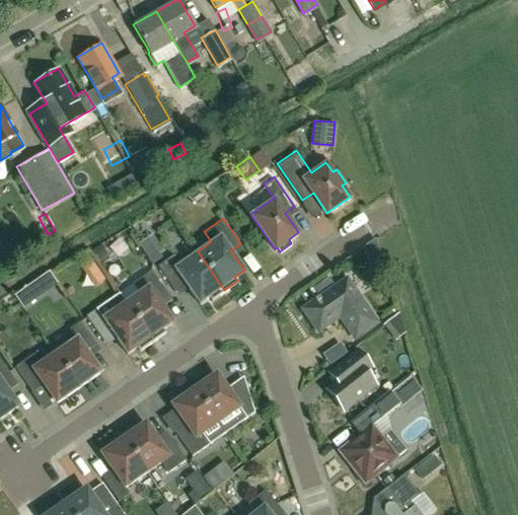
[(186,282),(199,301),(209,295),(211,299),(224,290),(198,251),(183,261),(176,250),(158,264),(175,289),(186,282)]
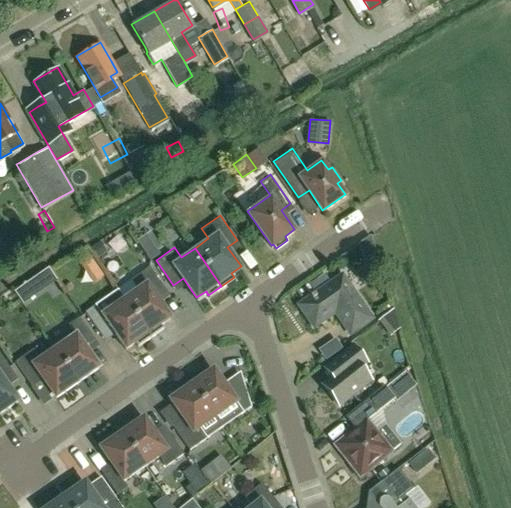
[(55,264),(22,289),(32,303),(66,278),(55,264)]
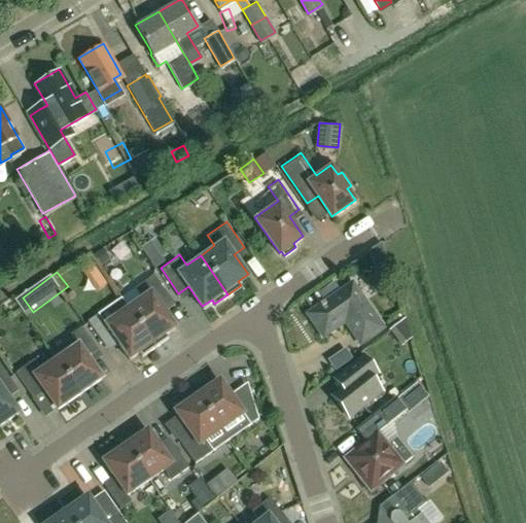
[(154,345),(168,336),(165,332),(175,325),(161,305),(171,298),(153,273),(135,285),(141,295),(128,306),(154,345)]
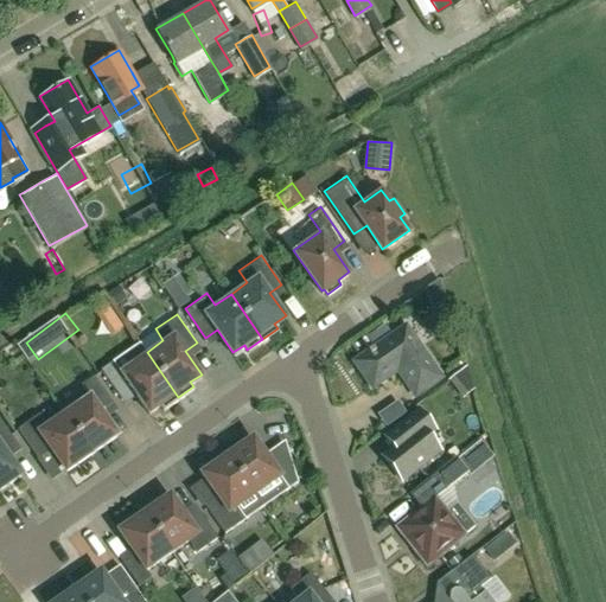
[(355,359),(371,384),(397,366),(414,392),(440,375),(404,324),(355,359)]
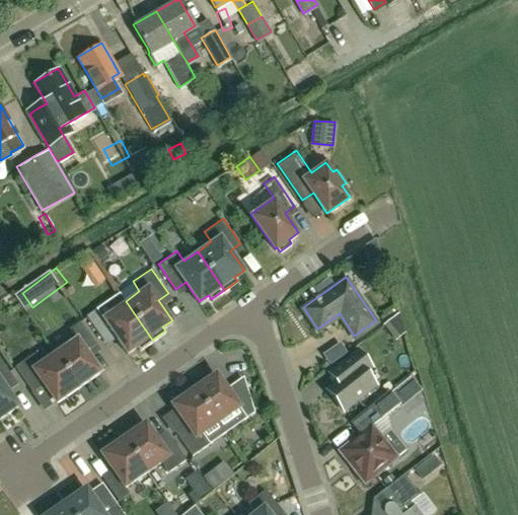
[(114,332),(127,352),(137,345),(139,349),(152,340),(126,301),(112,310),(104,300),(86,313),(102,339),(114,332)]
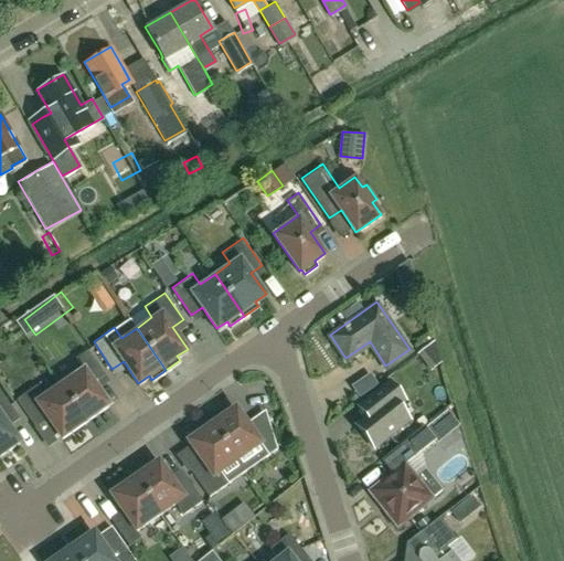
[(87,348),(75,356),(83,367),(59,383),(85,420),(109,403),(95,382),(106,374),(87,348)]
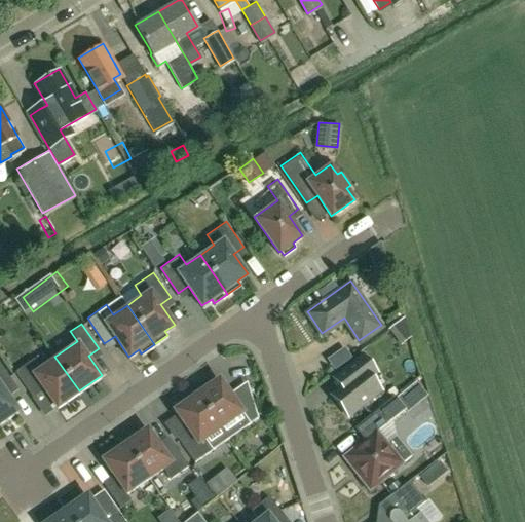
[(331,394),(347,414),(379,388),(367,372),(373,367),(362,352),(333,376),(340,385),(331,394)]
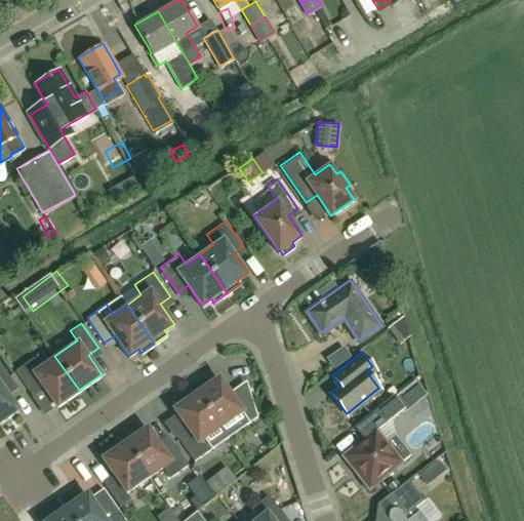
[(54,356),(40,365),(34,356),(15,368),(33,394),(43,387),(56,405),(79,390),(54,356)]
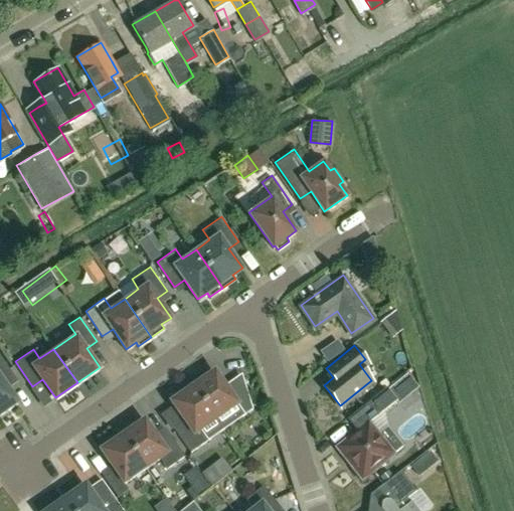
[(0,411),(18,400),(5,381),(14,374),(0,353),(0,411)]
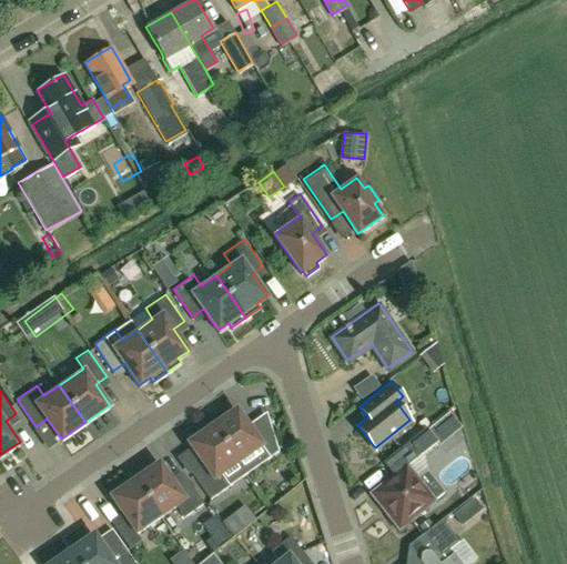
[(251,427),(236,406),(212,424),(245,472),(277,450),(267,416),(251,427)]
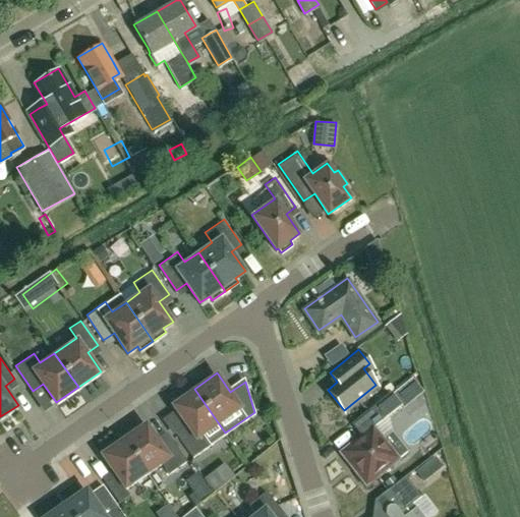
[(225,433),(194,389),(172,404),(185,423),(175,431),(192,455),(211,443),(225,433)]
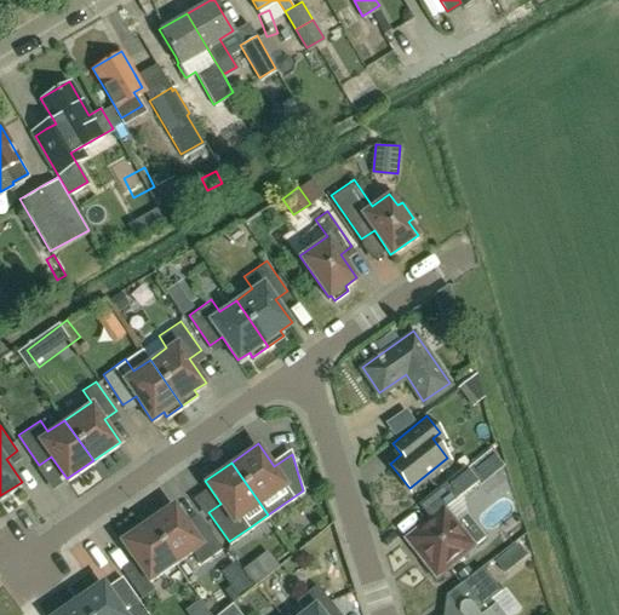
[(464,464),(440,483),(452,499),(477,480),(464,464)]
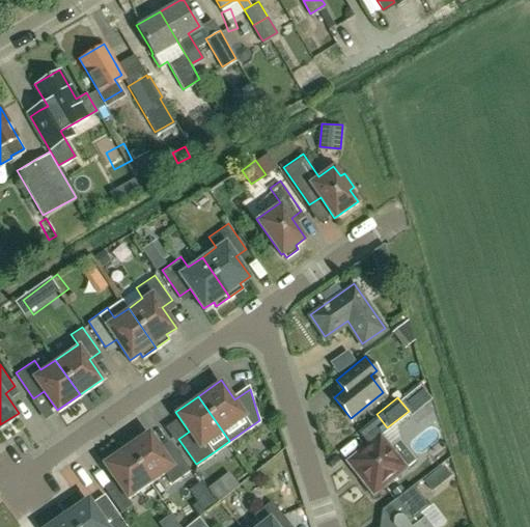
[(171,481),(190,468),(172,443),(162,449),(148,431),(126,446),(149,480),(164,471),(171,481)]
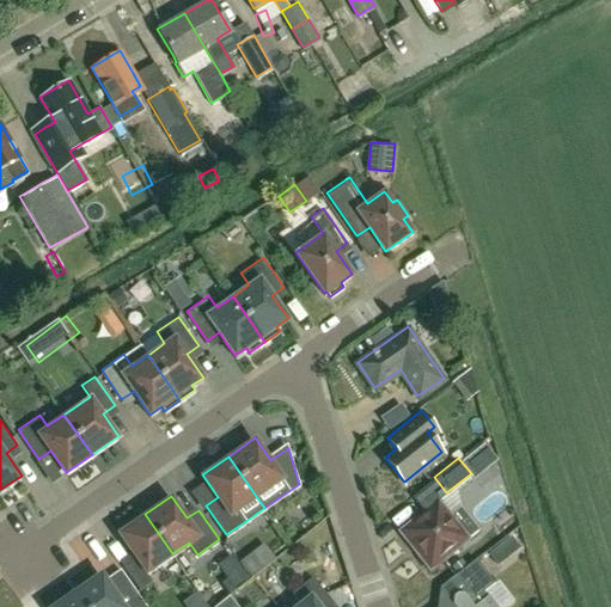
[(437,500),(399,529),(429,566),(466,537),(437,500)]
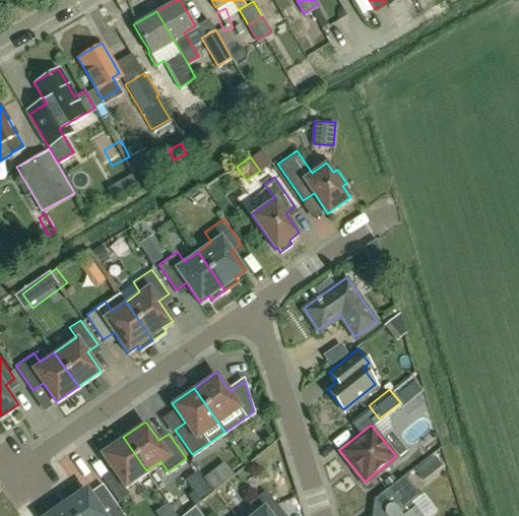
[(118,499),(128,492),(124,486),(146,470),(123,437),(101,452),(114,471),(104,478),(118,499)]
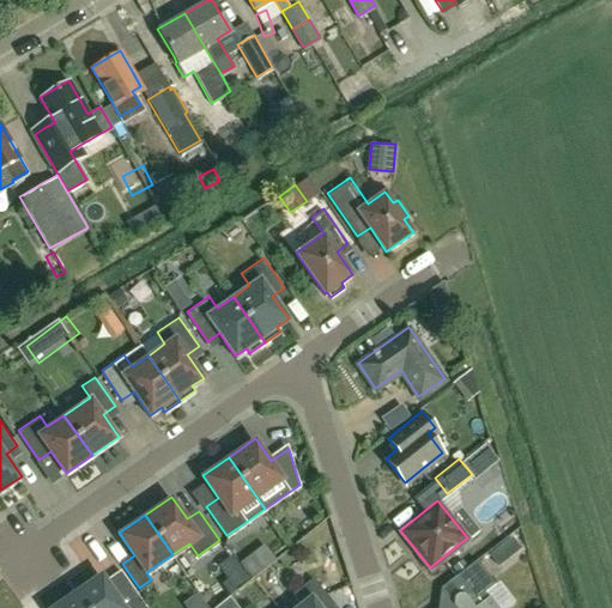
[(497,563),(520,546),(510,533),(488,551),(497,563)]
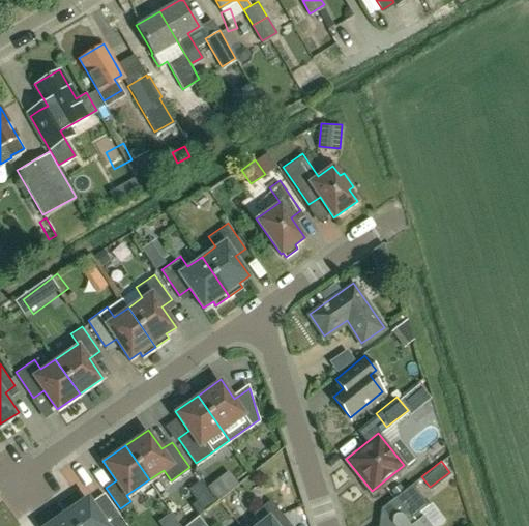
[(215,477),(206,485),(216,498),(226,491),(215,477)]
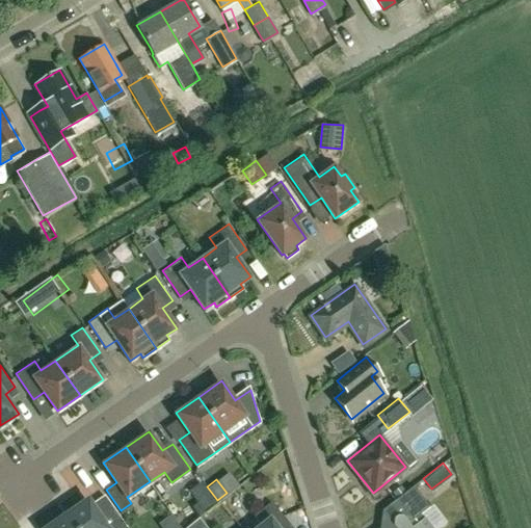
[(432,527),(424,516),(423,517),(420,512),(429,505),(413,484),(396,498),(404,508),(402,510),(401,516),(397,515),(393,518),(393,522),(388,521),(378,527),(432,527)]
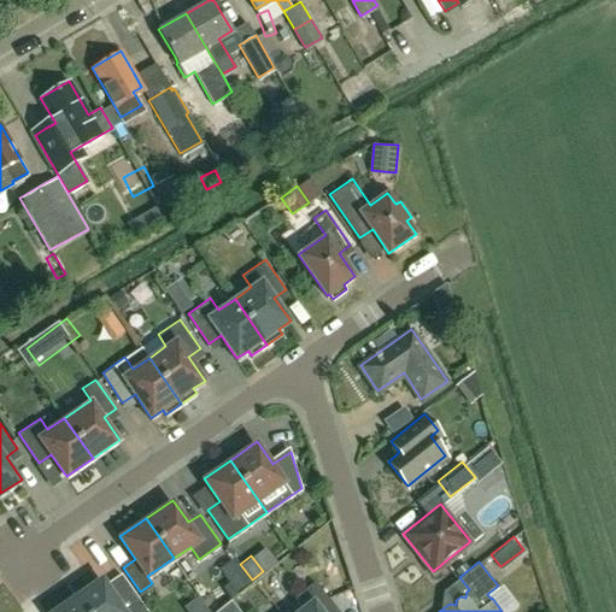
[(101,576),(75,595),(86,611),(147,611),(132,589),(117,599),(101,576)]
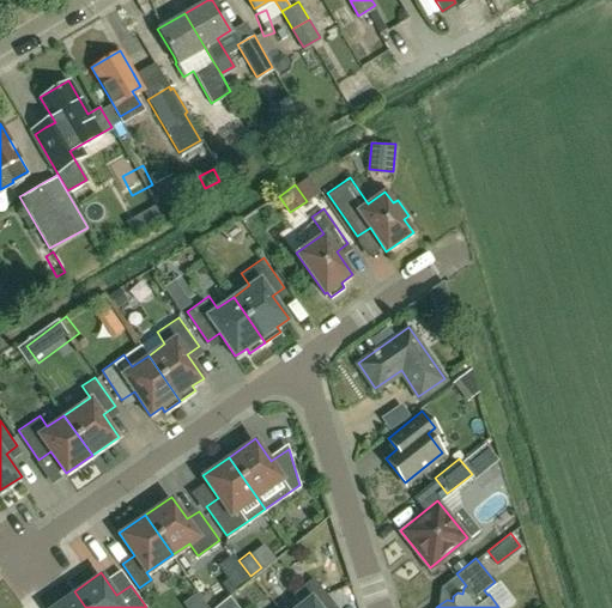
[(328,607),(335,603),(313,576),(292,591),(301,603),(295,607),(328,607)]
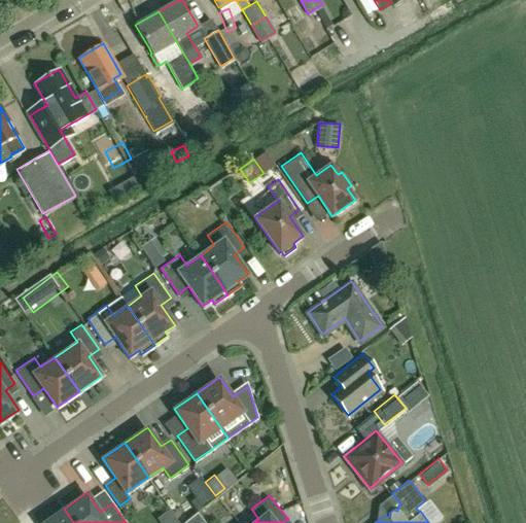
[(73,522),(64,509),(42,522),(73,522)]
